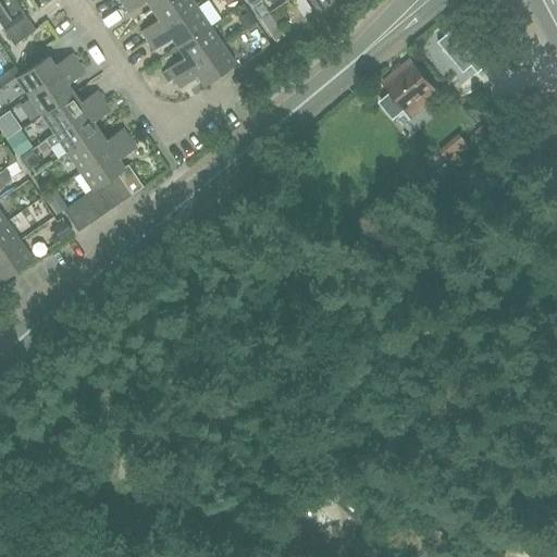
[(0,0),(0,24),(4,31),(13,44),(33,29),(12,0),(0,0)]
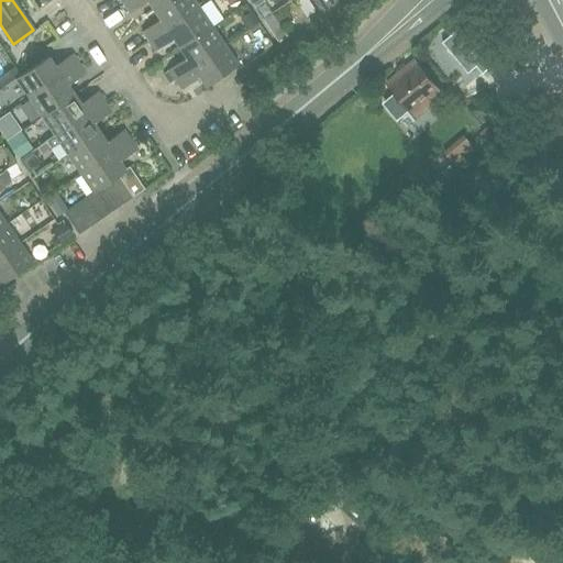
[(127,0),(122,3),(129,13),(146,1),(153,11),(167,0),(127,0)]
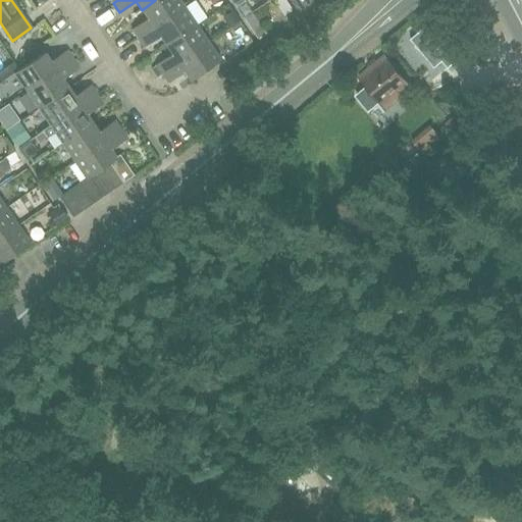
[(178,0),(155,0),(142,10),(148,18),(132,30),(138,39),(184,7),(178,0)]
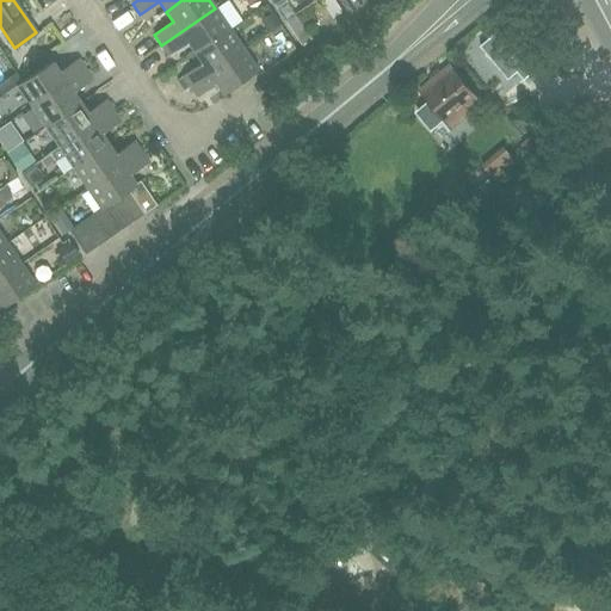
[(334,0),(343,12),(359,0),(334,0)]
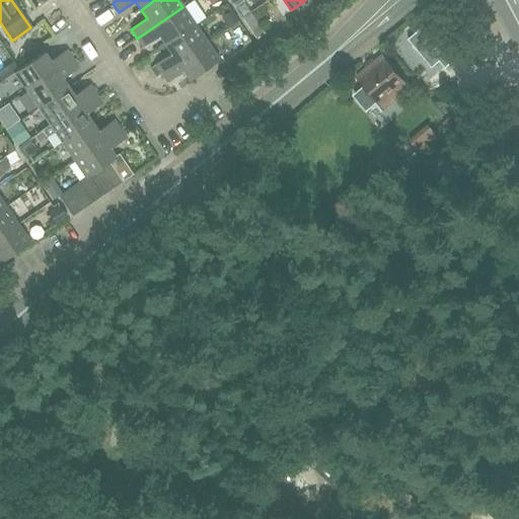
[(182,7),(137,39),(142,47),(158,35),(164,45),(195,24),(182,7)]
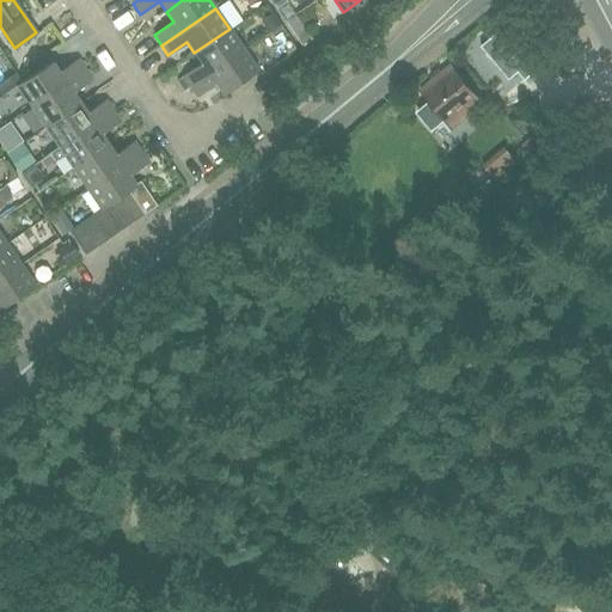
[(308,8),(297,16),(305,28),(311,24),(313,16),(308,8)]
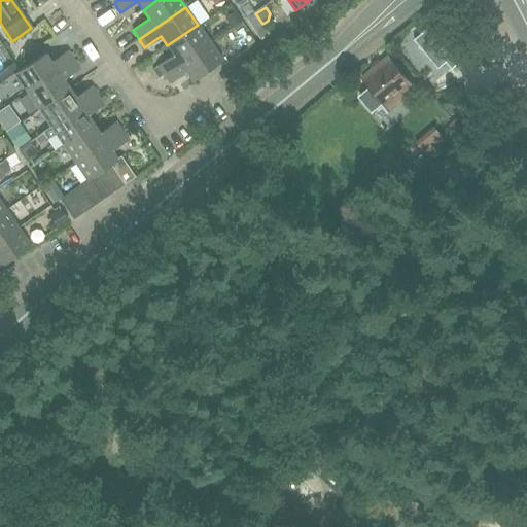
[(244,16),(259,40),(269,34),(253,10),(244,16)]
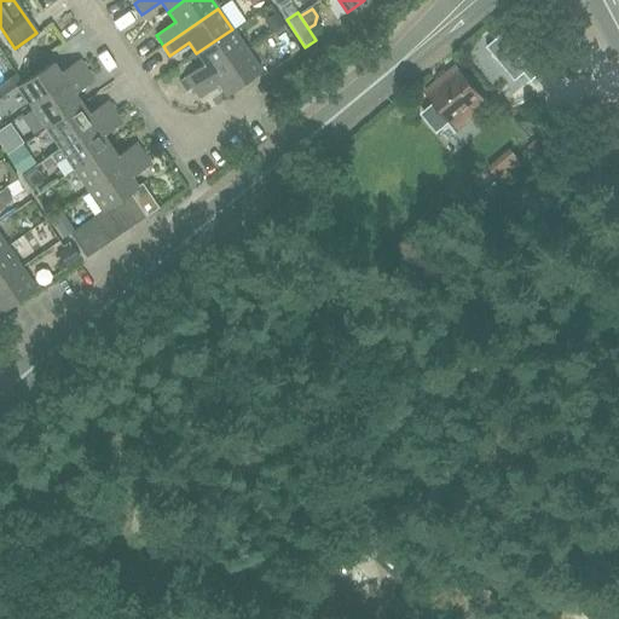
[(499,35),(486,46),(515,80),(524,73),(528,69),(534,76),(548,67),(549,64),(514,22),(499,35)]
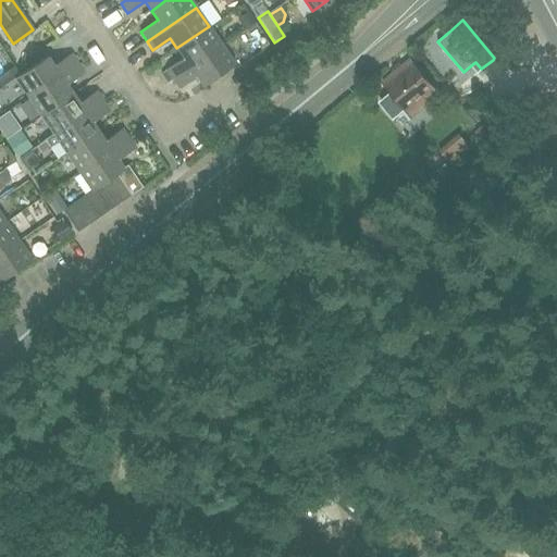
[(209,26),(176,48),(183,58),(165,70),(172,78),(222,45),(209,26)]
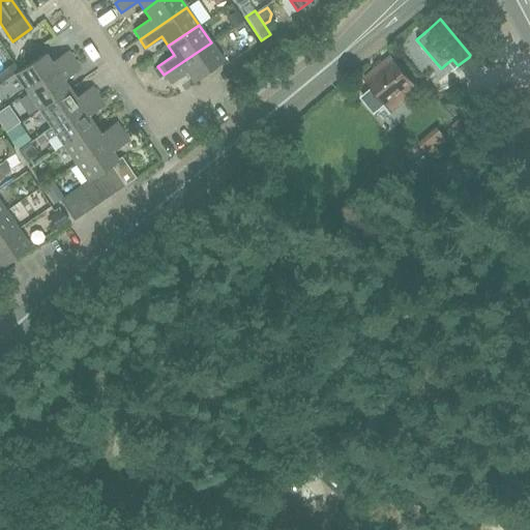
[(223,61),(211,42),(164,75),(170,84),(186,72),(193,82),(223,61)]
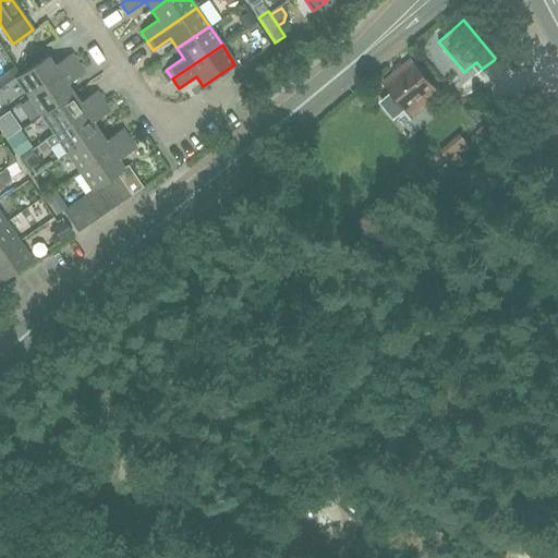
[(27,97),(77,63),(71,53),(53,65),(47,56),(20,74),(14,77),(27,97)]
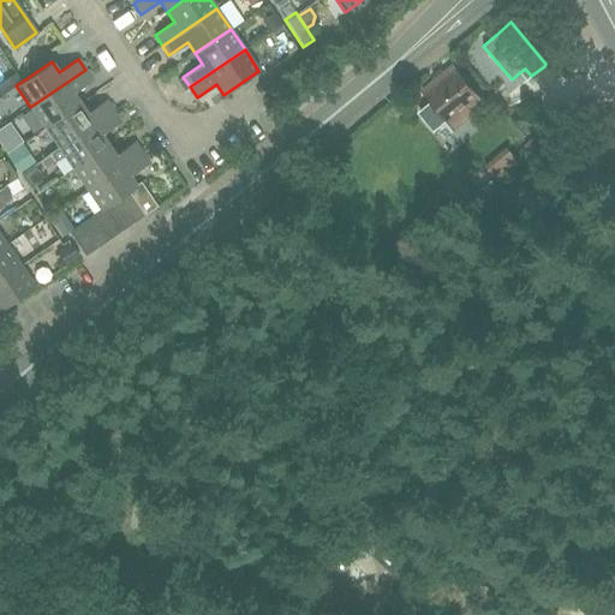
[(437,126),(447,119),(453,126),(484,101),(453,64),(422,90),(433,102),(423,109),(422,115),(433,127),(437,126)]
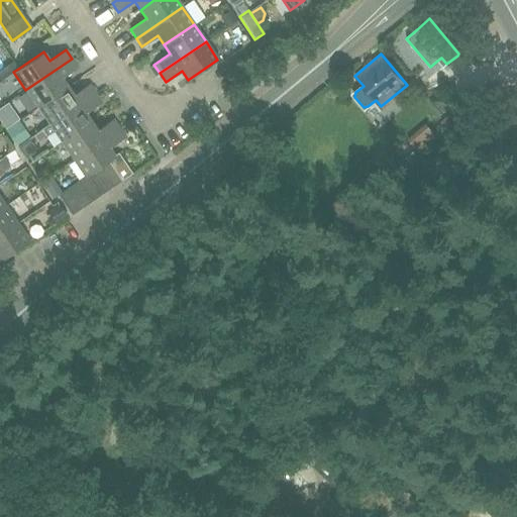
[(72,59),(25,90),(37,107),(68,87),(62,78),(78,68),(72,59)]
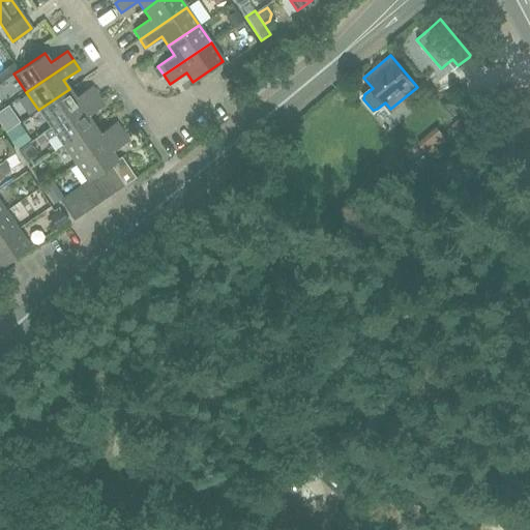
[(0,71),(0,81),(1,82),(13,74),(19,70),(13,63),(0,71)]
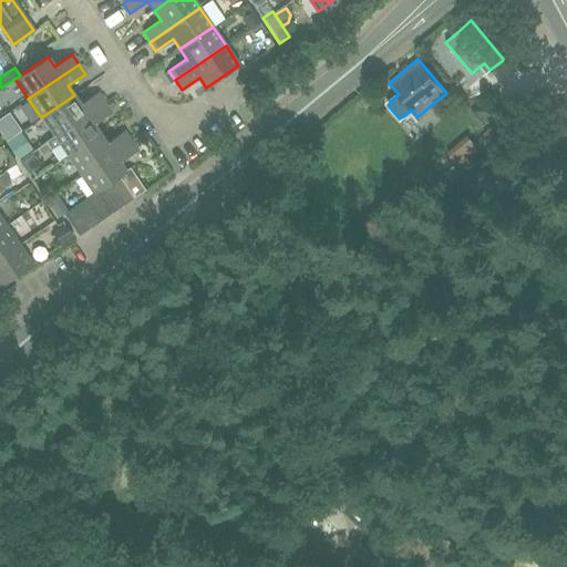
[(475,82),(462,93),(473,106),(486,95),(475,82)]
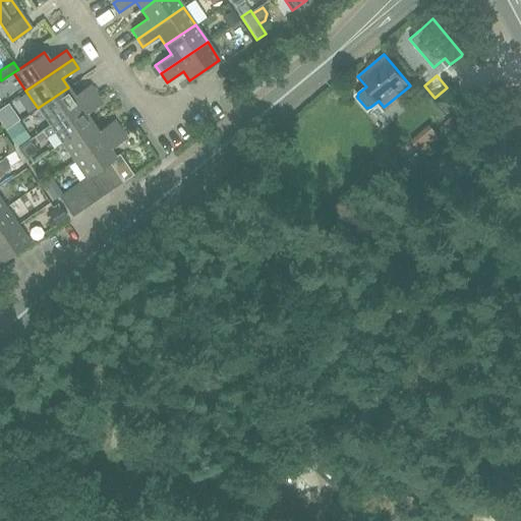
[(68,88),(38,108),(49,124),(42,129),(42,130),(96,94),(90,85),(73,97),(68,88)]
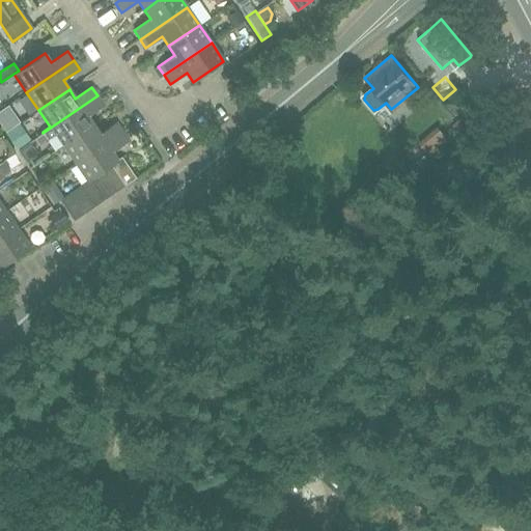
[(98,95),(43,133),(48,140),(55,135),(62,145),(93,124),(87,116),(104,105),(98,95)]
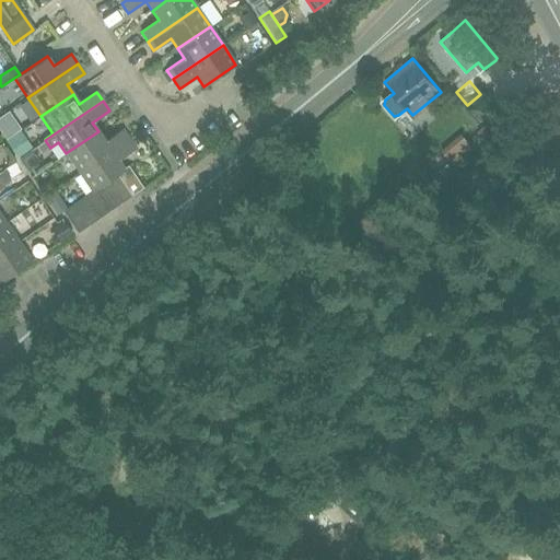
[(0,131),(6,140),(21,130),(14,121),(0,131)]
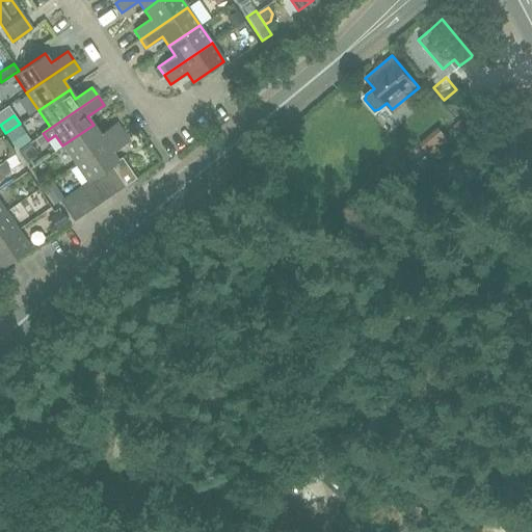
[(100,134),(94,125),(62,145),(75,164),(123,132),(116,123),(100,134)]
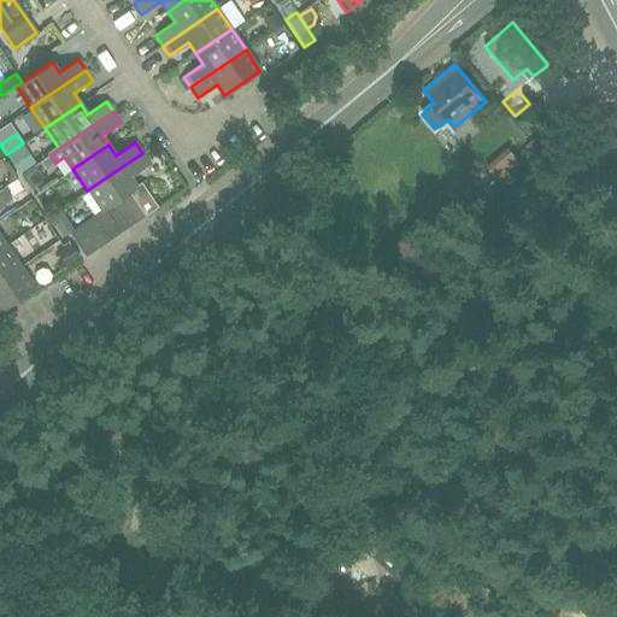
[(34,162),(23,144),(6,154),(4,156),(16,174),(34,162)]
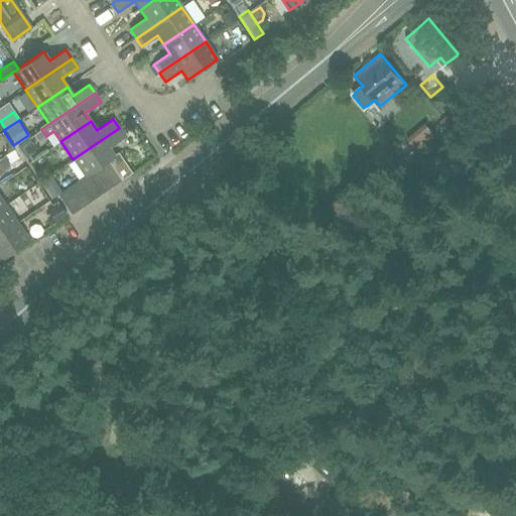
[(98,167),(108,160),(121,180),(132,173),(119,153),(118,152),(114,155),(108,147),(124,136),(119,128),(73,159),(85,176),(88,174),(98,167)]
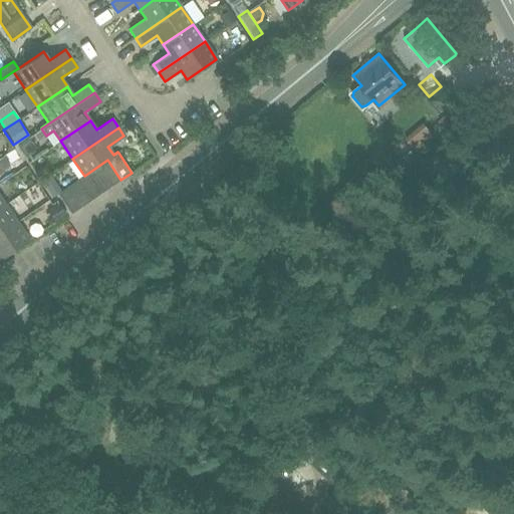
[(35,148),(28,138),(17,145),(25,157),(33,152),(35,148)]
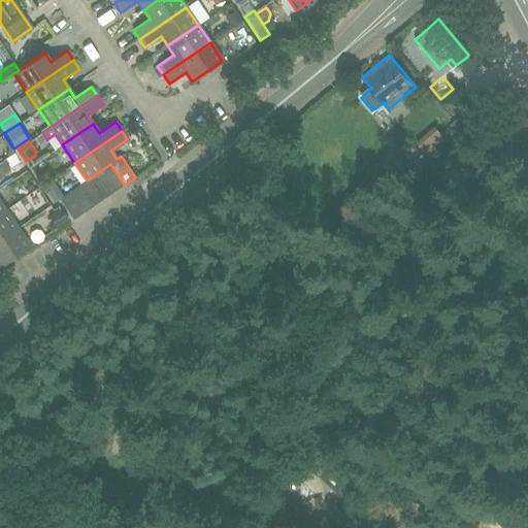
[(27,169),(14,154),(6,160),(18,175),(27,169)]
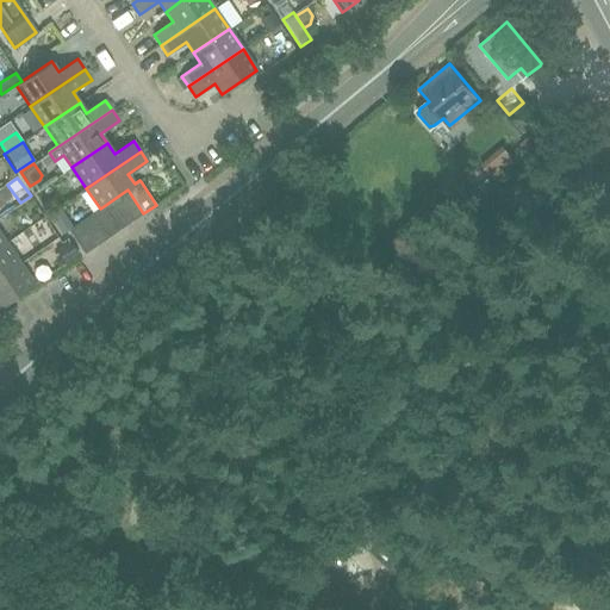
[(128,190),(116,198),(131,222),(143,213),(128,190)]
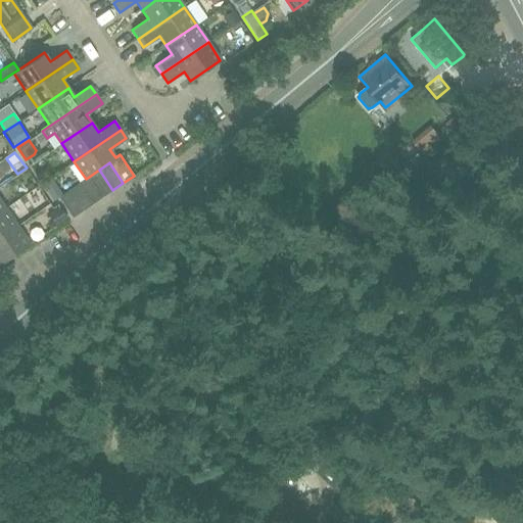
[(99,170),(89,177),(102,197),(112,190),(99,170)]
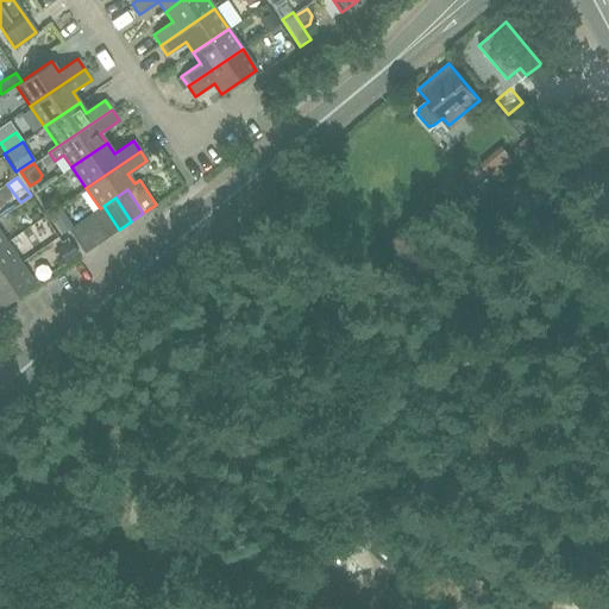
[(73,226),(58,206),(48,213),(62,233),(73,226)]
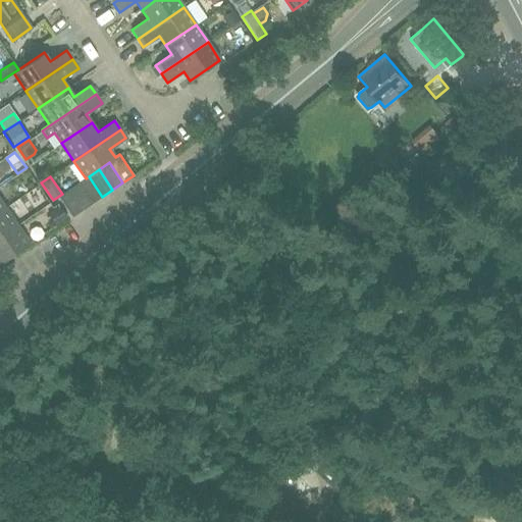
[(89,176),(86,178),(79,183),(92,203),(102,197),(89,176)]
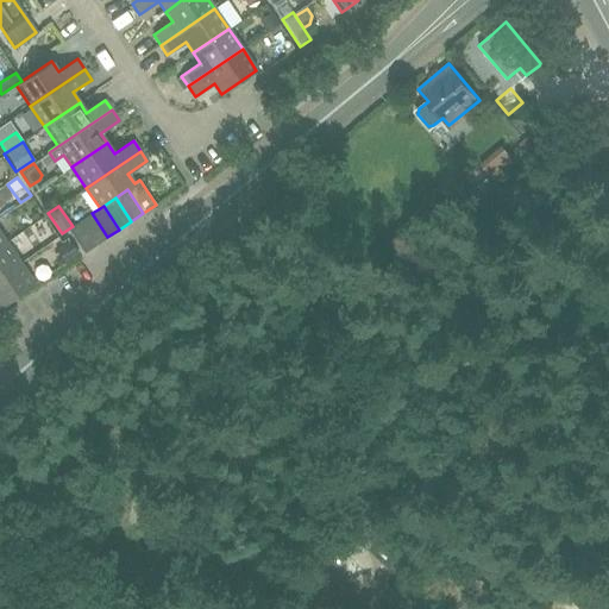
[(92,213),(80,221),(96,245),(107,237),(92,213)]
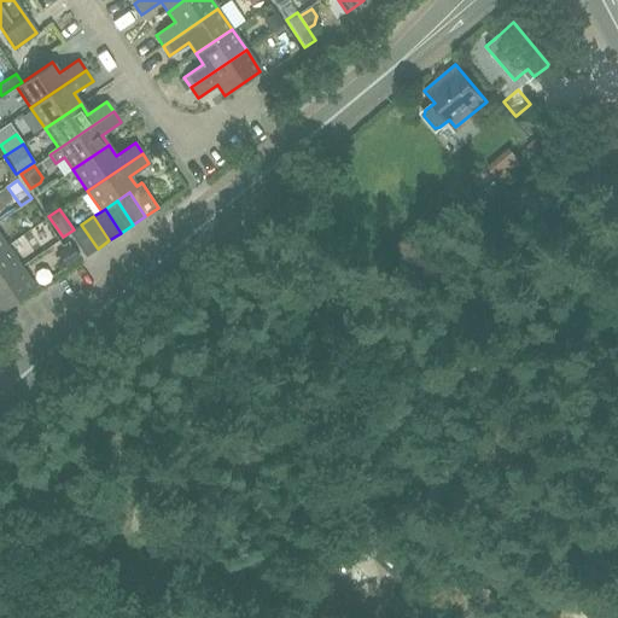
[(98,249),(81,225),(69,233),(86,257),(98,249)]
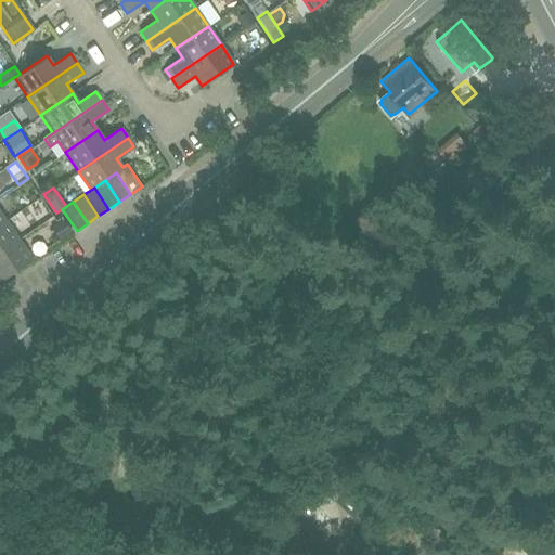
[(71,231),(63,220),(51,228),(60,240),(71,231)]
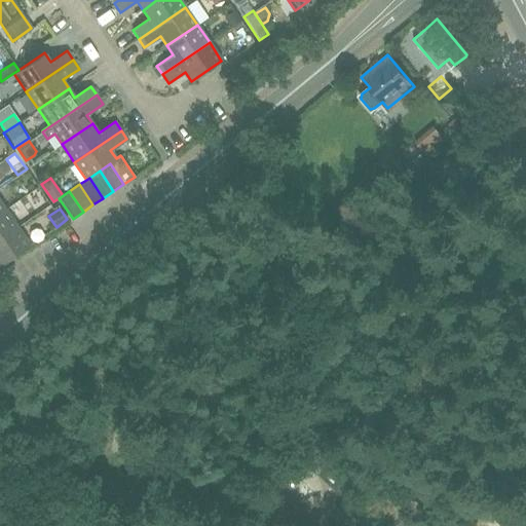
[(5,210),(0,213),(0,238),(17,227),(5,210)]
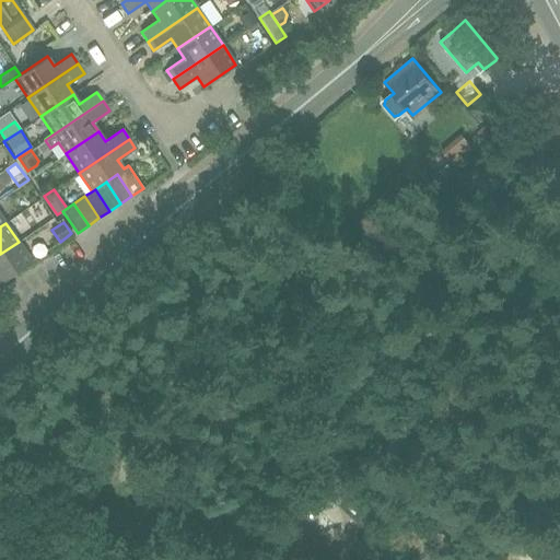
[(19,242),(0,254),(0,282),(32,260),(19,242)]
